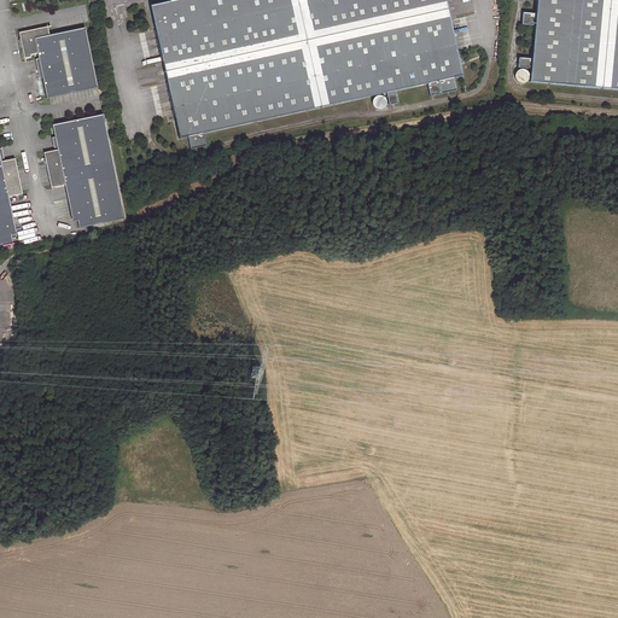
[(445,0),(173,0),(150,5),(179,138),(187,136),(190,150),(207,146),(203,133),(386,93),(389,105),(398,104),(396,91),(427,83),(430,97),(456,91),(454,79),(462,76),(445,0)]
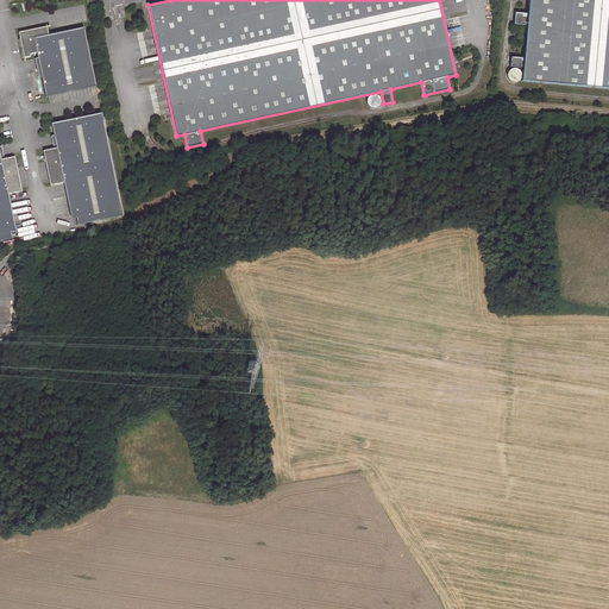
[(608,0),(528,0),(527,13),(515,13),(514,24),(527,25),(523,58),(510,57),(510,67),(513,67),(521,68),(522,68),(521,80),(608,88),(608,0)]
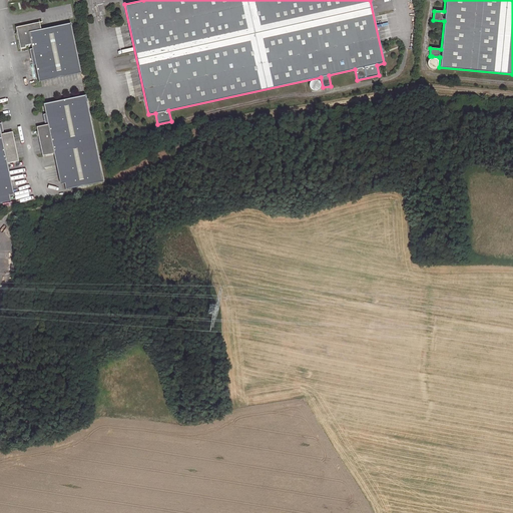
[(40,29),(39,23),(15,28),(20,49),(25,48),(25,46),(31,45),(38,81),(80,72),(70,23),(40,29)]
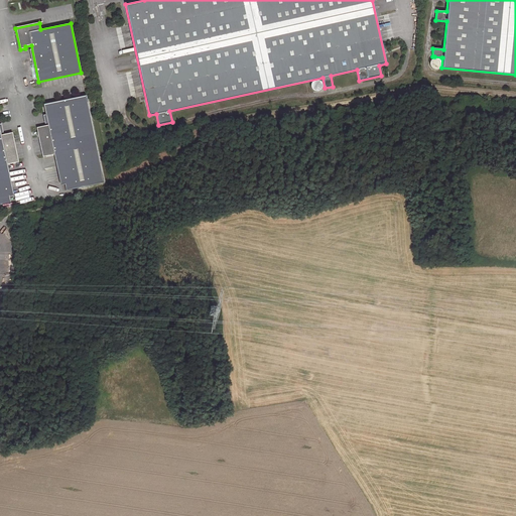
[(440,61),(441,57),(434,56),(434,57),(432,58),(431,60),(430,62),(429,65),(430,67),(432,69),(434,70),(436,70),(438,70),(440,68),(441,66),(441,65),(441,62),(440,61)]
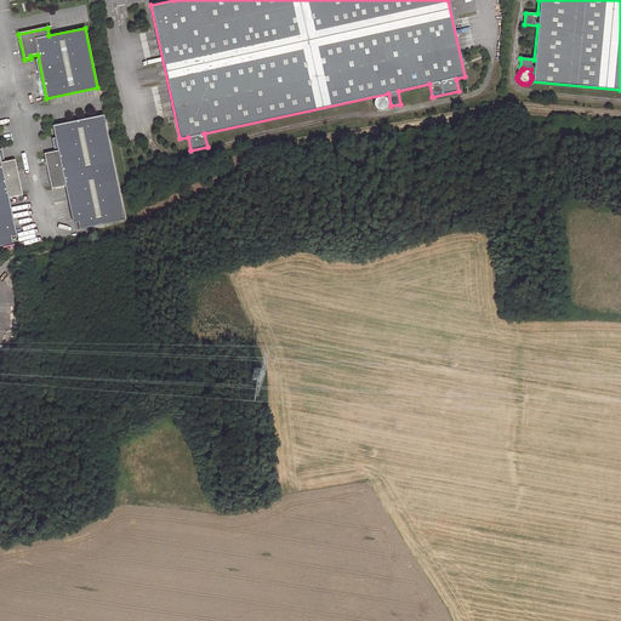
[(103,115),(52,125),(57,151),(44,154),(51,189),(70,186),(79,229),(125,220),(103,115)]
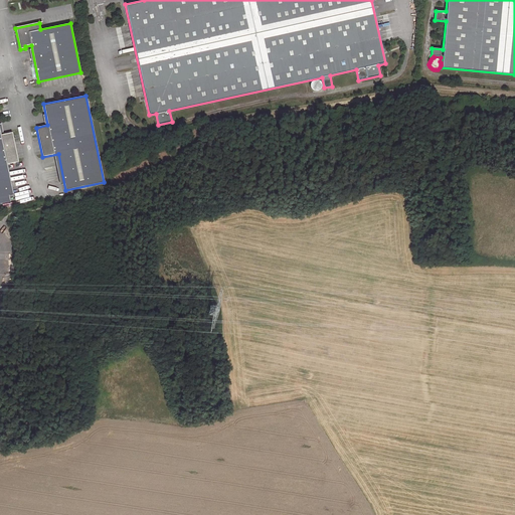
[(0,128),(0,204),(11,202),(3,165),(18,162),(12,132),(1,135),(0,128)]
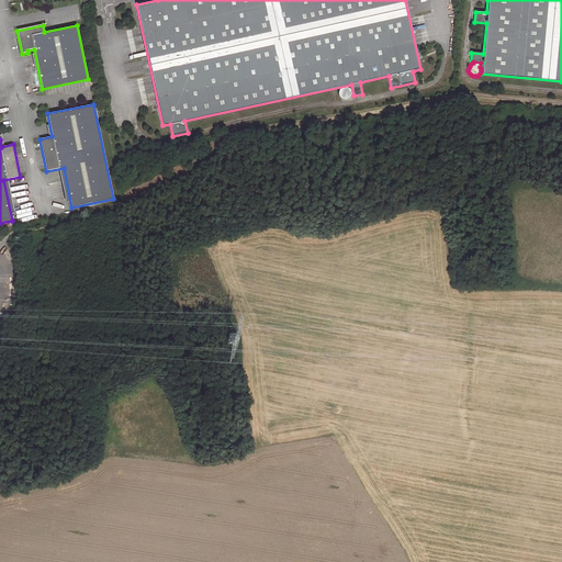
All buildings are outlined.
